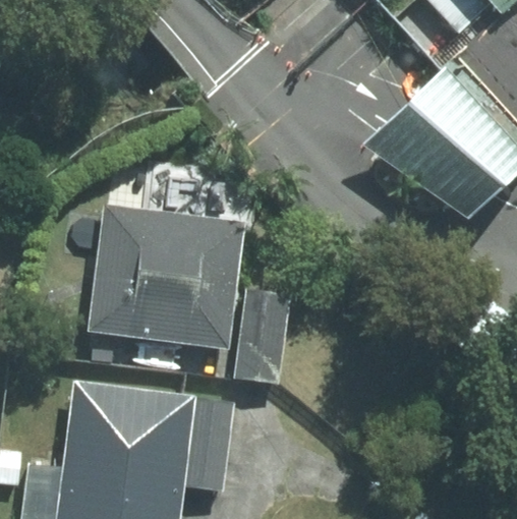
[(419,0),(380,39),(516,180),(516,0),(419,0)]
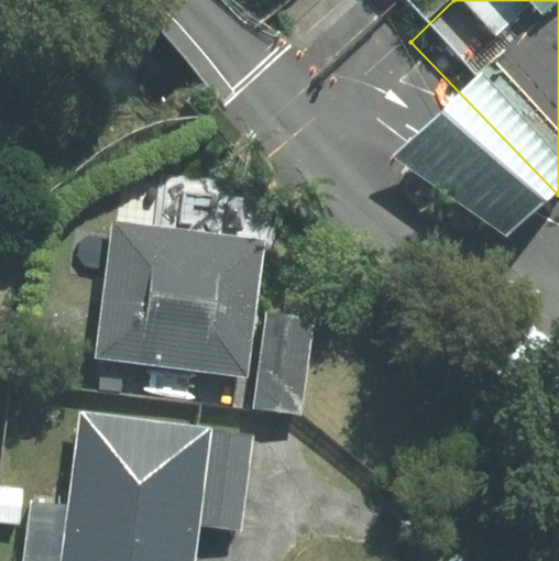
[(262,240),(113,222),(97,356),(245,375),(262,240)]
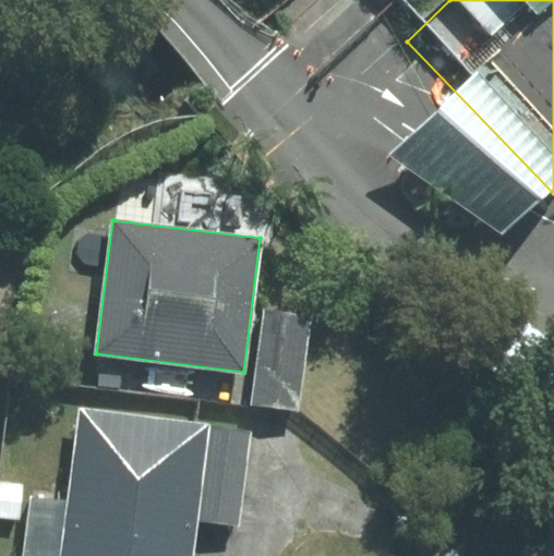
[(309,314),(263,307),(250,402),(296,408),(309,314)]
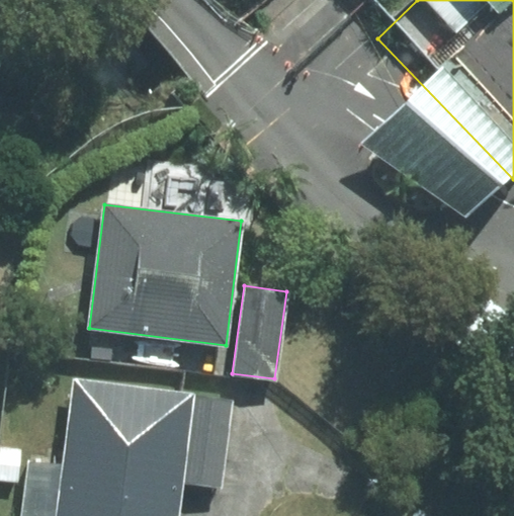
[(176,515),(190,394),(75,380),(66,462),(29,458),(22,515),(176,515)]
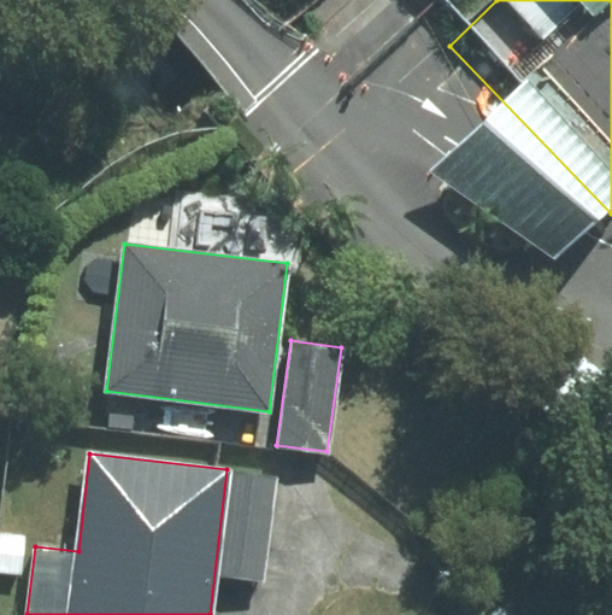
[(274,479),(234,473),(221,577),(260,583),(274,479)]
